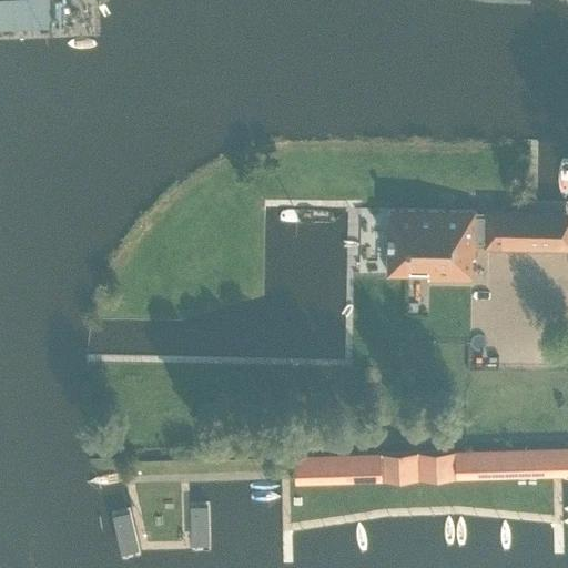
[(567,249),(567,213),(486,212),(476,211),(388,209),(387,274),(428,275),(428,279),(472,280),(472,259),(475,259),(475,247),(485,247),(567,249)]
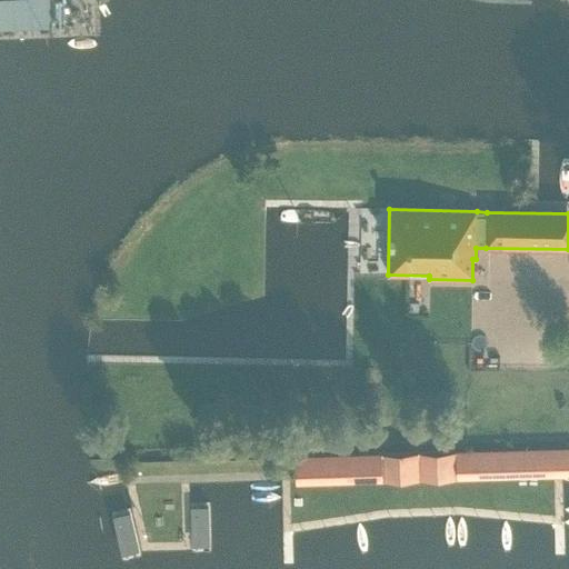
[(568,475),(568,449),(456,453),(456,481),(567,478),(567,475),(568,475)]
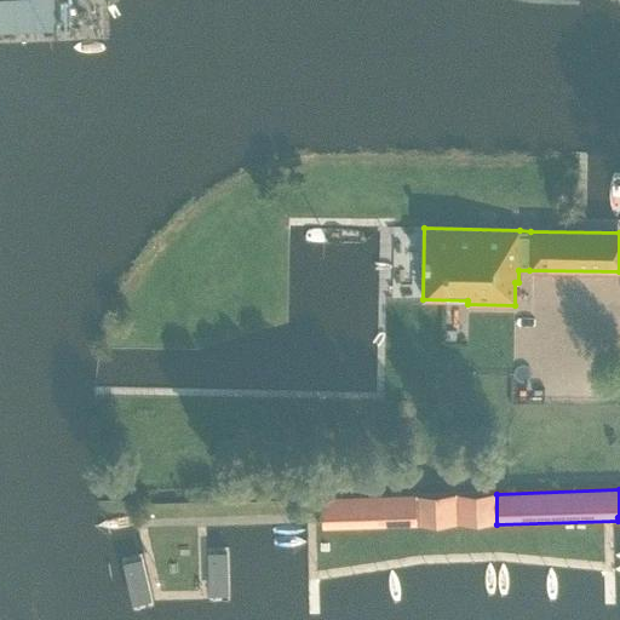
[(418,526),(458,524),(457,494),(417,495),(418,526)]
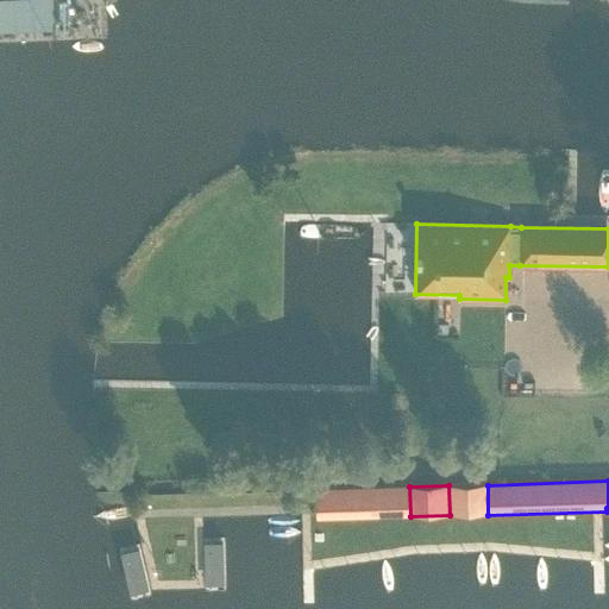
[(450,515),(488,515),(488,485),(449,485),(450,515)]
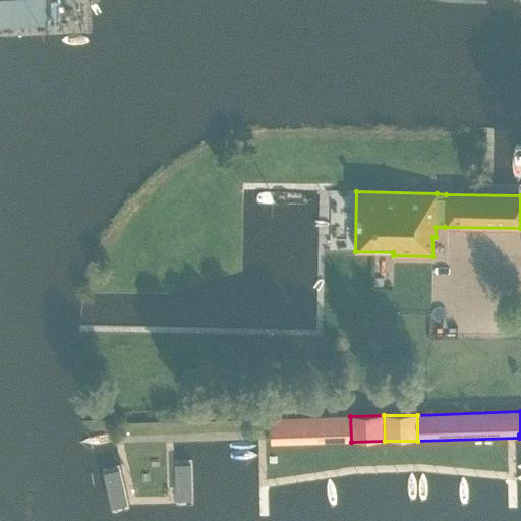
[(351,442),(350,416),(271,418),(271,445),(351,442)]
